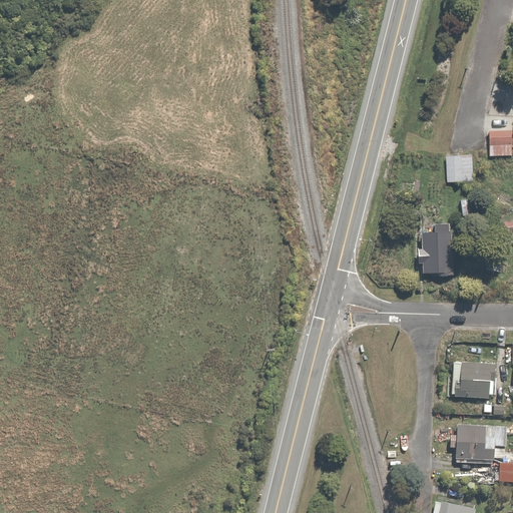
[(512,132),(512,127),(491,128),(492,154),(512,153),(512,132)]
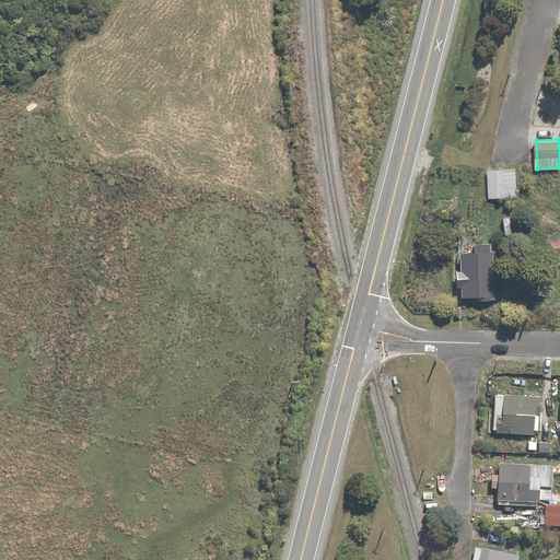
[(499,168),(489,168),(489,200),(518,200),(518,167),(499,167),(499,168)]
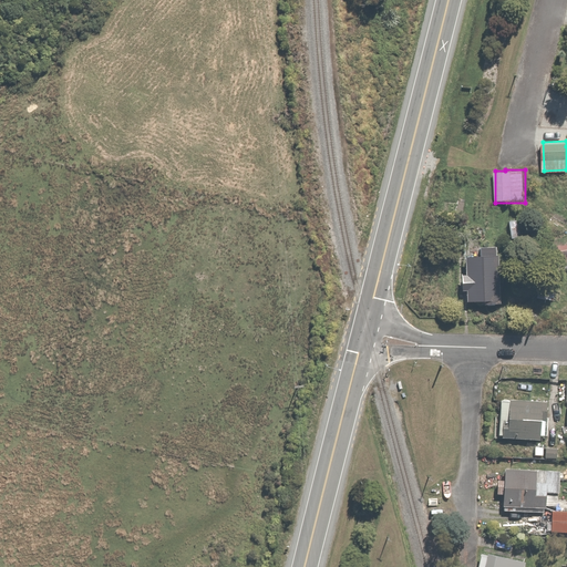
[(522,218),(511,220),(513,236),(524,235),(522,218)]
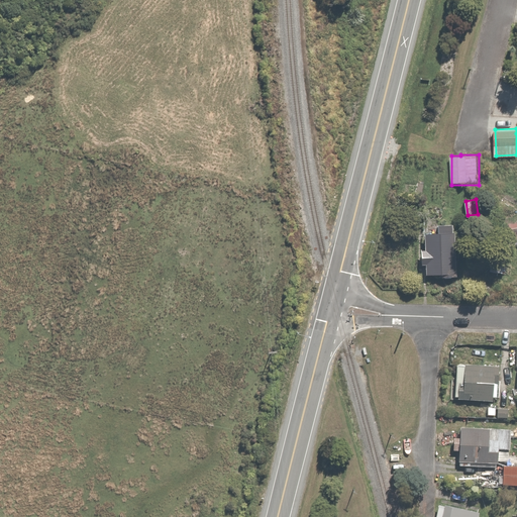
[(438,232),(427,232),(427,249),(423,249),(423,267),(427,267),(427,277),(459,277),(459,225),(438,225),(438,232)]
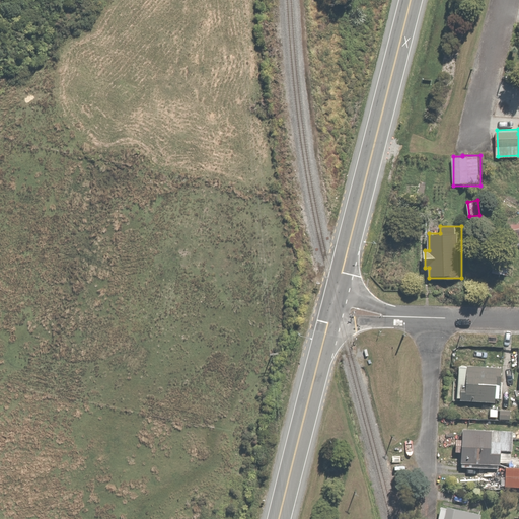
[(503,364),(460,361),(458,399),(461,399),(461,403),(496,405),(496,399),(501,399),(503,364)]
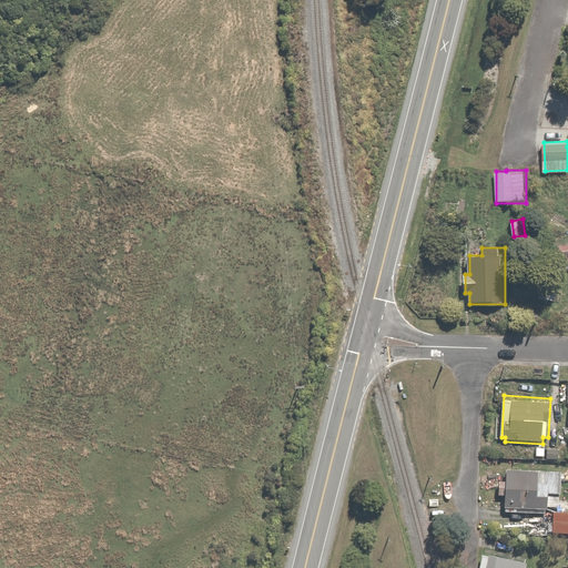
[(563,470),(508,467),(508,482),(501,480),(500,494),(506,494),(505,511),(519,511),(519,508),(545,509),(544,515),(551,515),(553,493),(561,494),(563,470)]
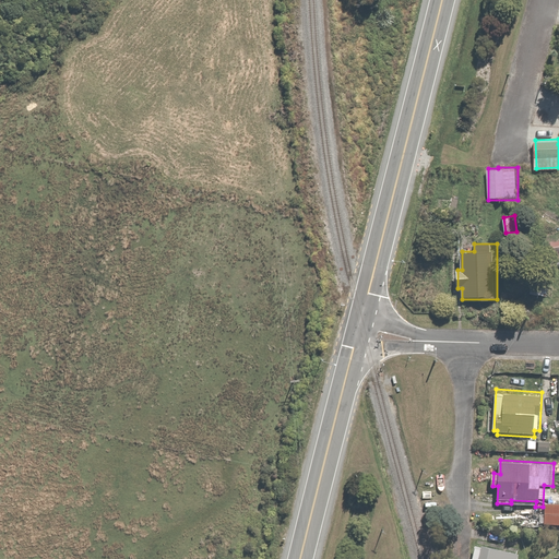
[(558,502),(545,503),(545,524),(558,524),(558,502)]
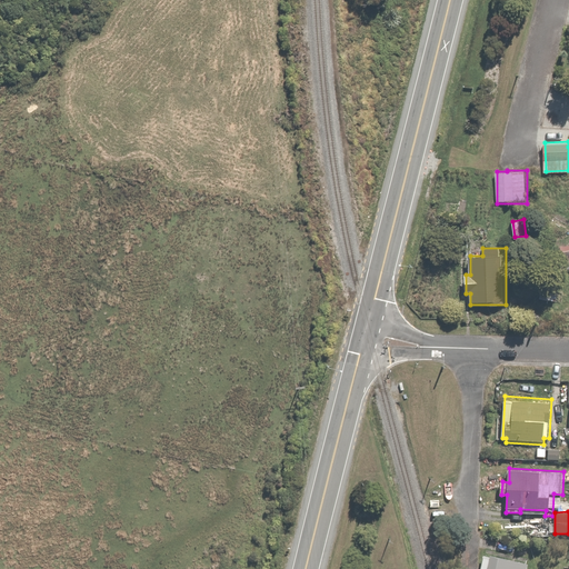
[(529,568),(530,567),(485,556),(481,568),(529,568)]
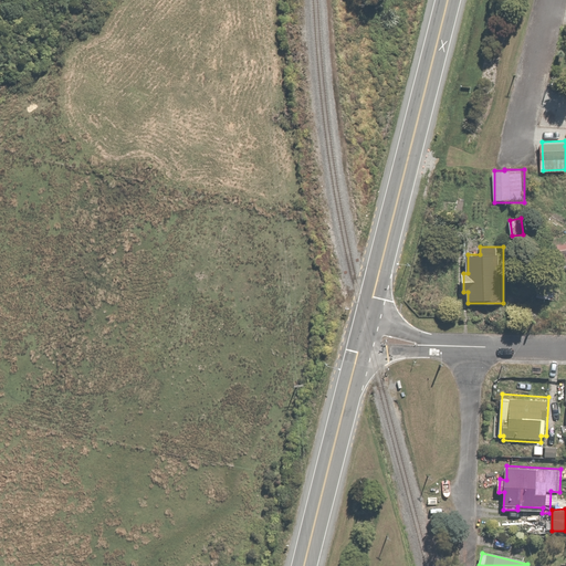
All buildings are outlined.
